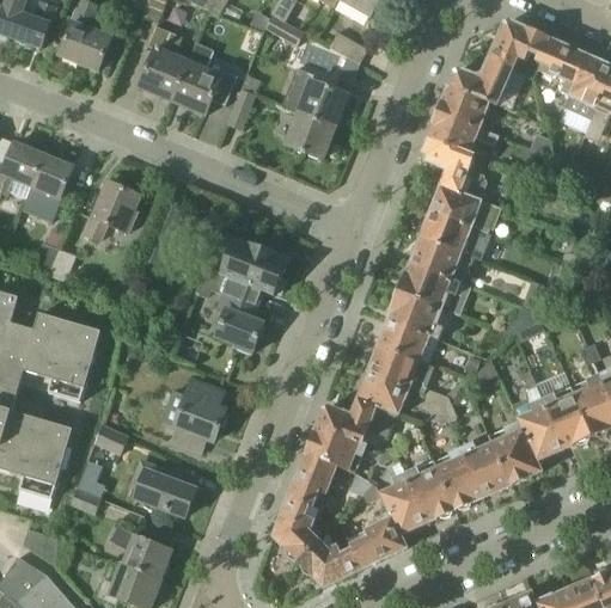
[(35,17),(22,13),(25,0),(5,0),(4,6),(2,6),(0,13),(0,36),(7,40),(8,36),(41,48),(49,23),(55,6),(41,1),(35,17)]
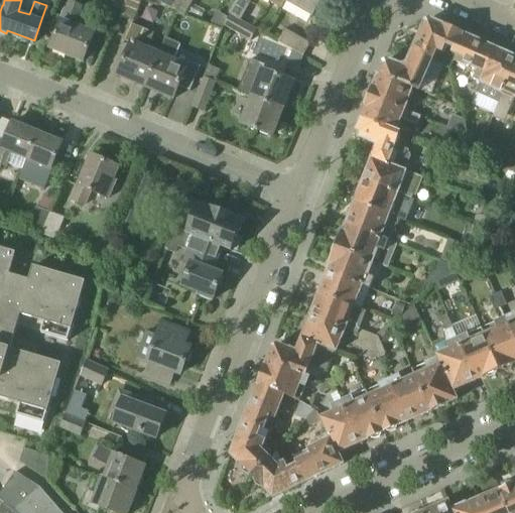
[(60,18),(49,46),(69,53),(71,50),(84,55),(82,58),(83,59),(94,31),(74,23),(82,3),(75,0),(69,0),(61,18),(60,18)]
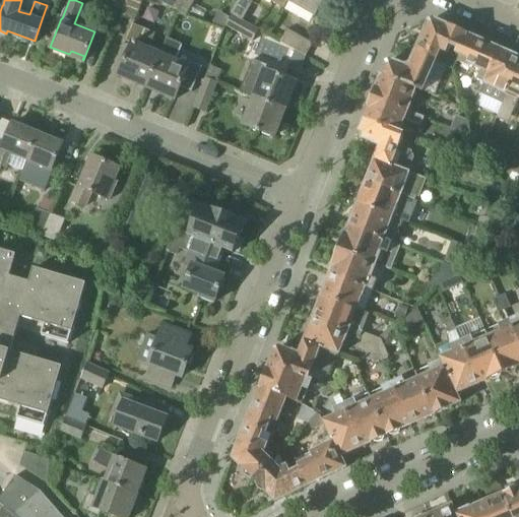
[(121,8),(124,0),(112,0),(111,4),(121,8)]
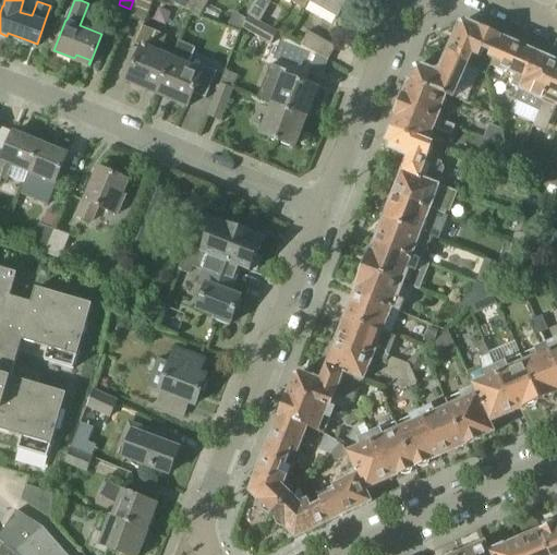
[(133,0),(130,9),(131,9),(130,13),(144,19),(152,0),(133,0)]
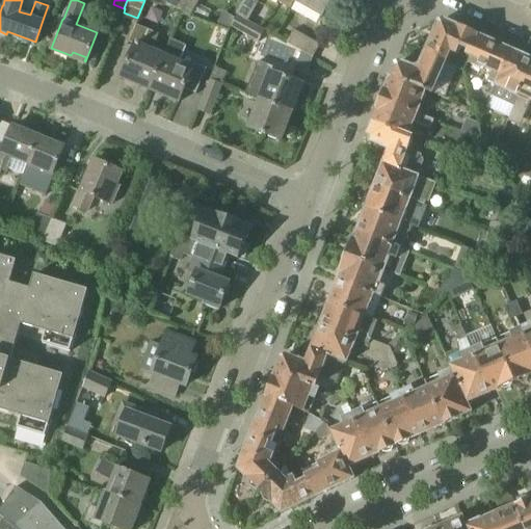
[(180,0),(177,6),(190,11),(196,0),(180,0)]
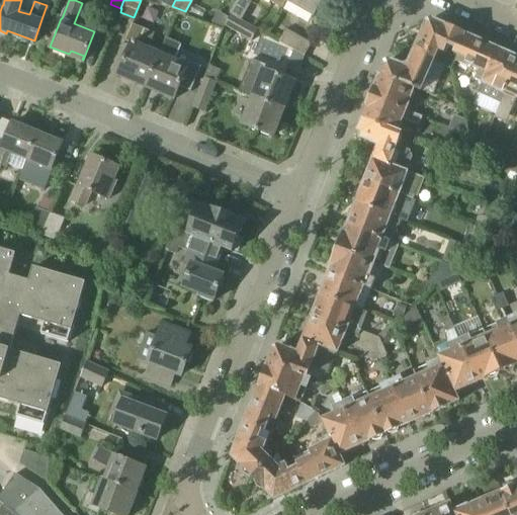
[(235,0),(229,11),(231,12),(241,18),(250,3),(245,0),(235,0)]
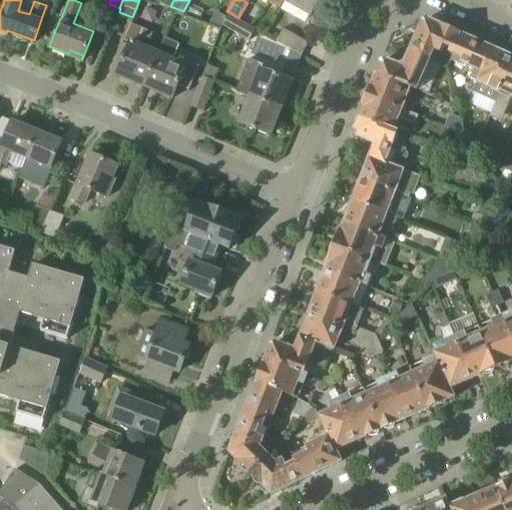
[(284,0),(310,14),(317,0),(284,0)]
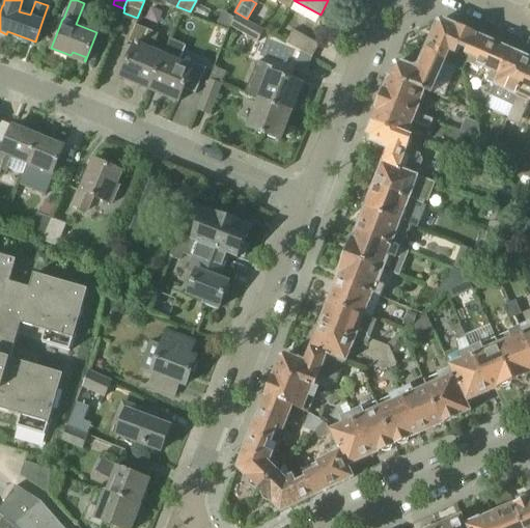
[(113,4),(109,12),(121,18),(123,12),(124,8),(123,8),(113,4)]
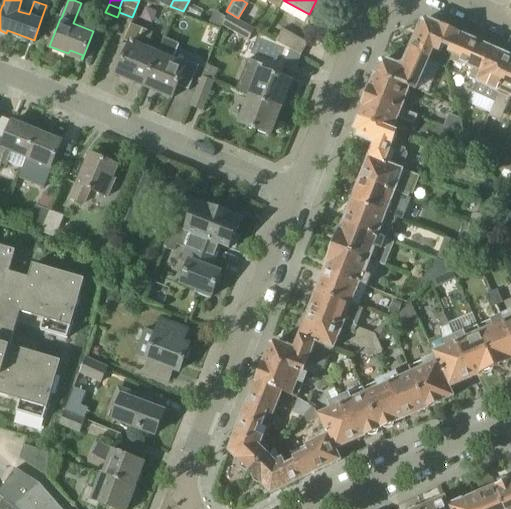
[(248,39),(249,36),(254,27),(238,18),(228,12),(221,24),(248,39)]
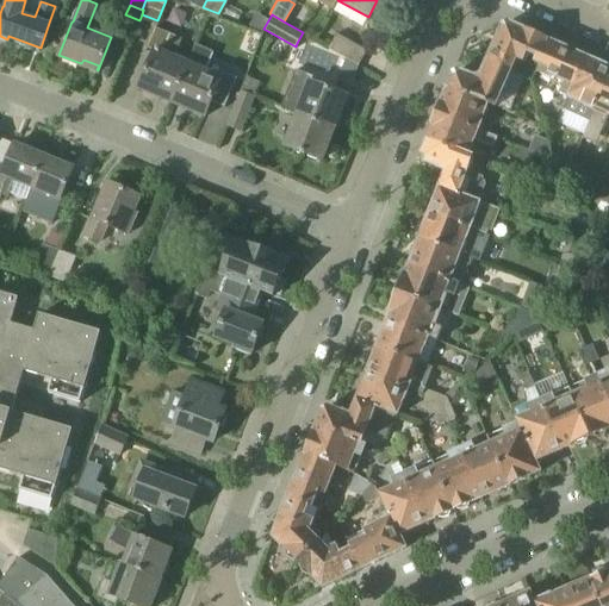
[(536,55),(545,37),(509,20),(502,23),(488,56),(511,67),(516,56),(523,60),(527,51),(536,55)]
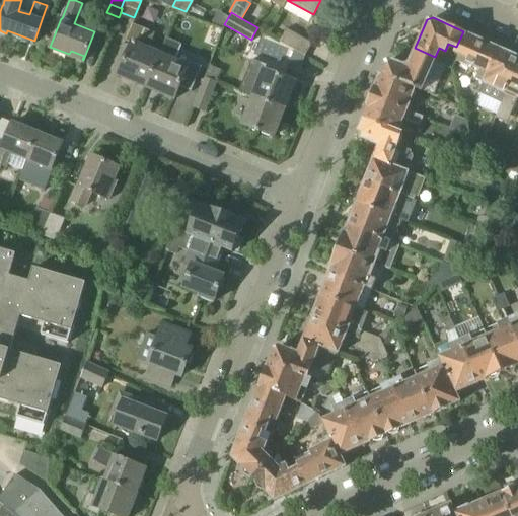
[(145,85),(159,53),(148,48),(155,31),(132,21),(124,39),(131,42),(118,74),(145,85)]
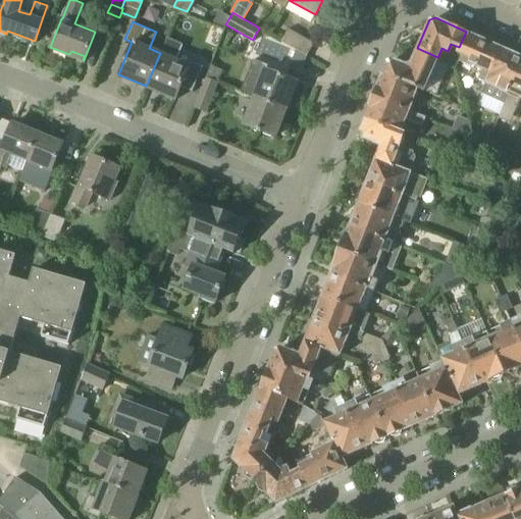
[(288,28),(280,40),(307,54),(313,42),(288,28)]
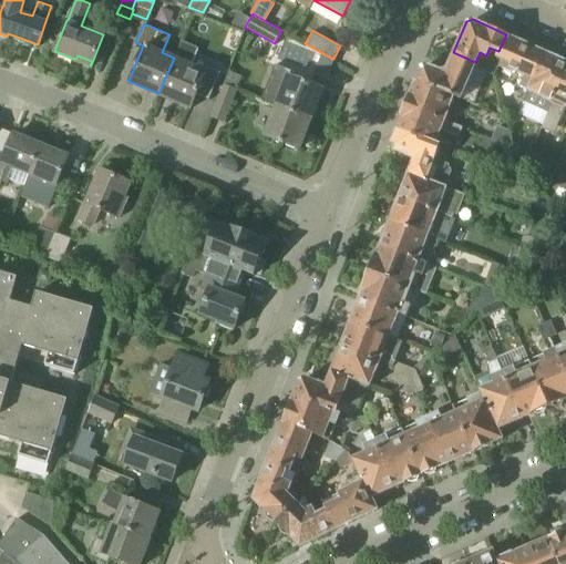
[(527,88),(544,51),(506,34),(498,51),(496,55),(501,58),(497,67),(510,72),(511,68),(524,73),(518,84),(527,88)]
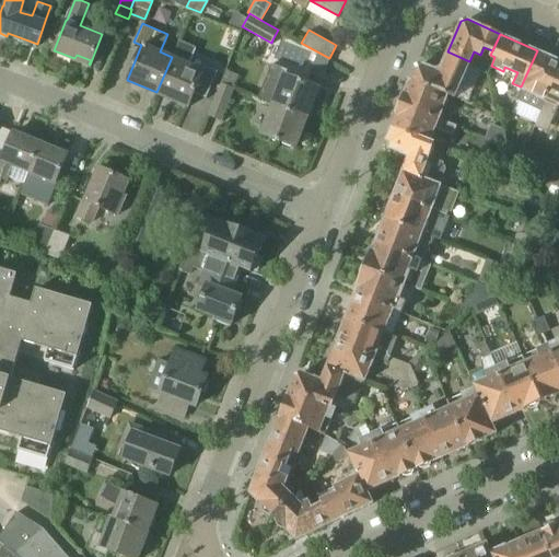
[(202,69),(187,64),(195,45),(179,38),(172,57),(156,92),(187,105),(194,91),(202,69)]
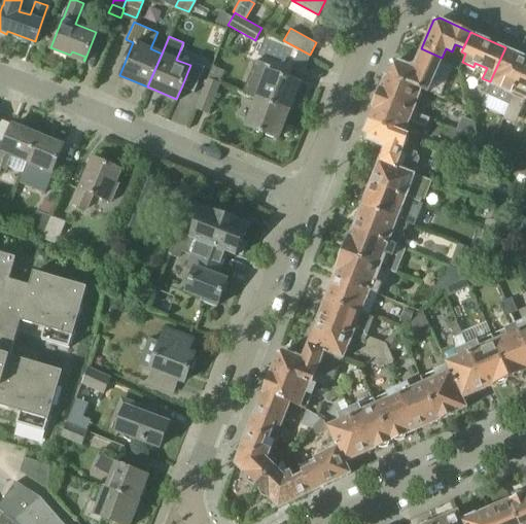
[(490,81),(486,92),(509,102),(525,63),(525,56),(505,47),(490,81)]
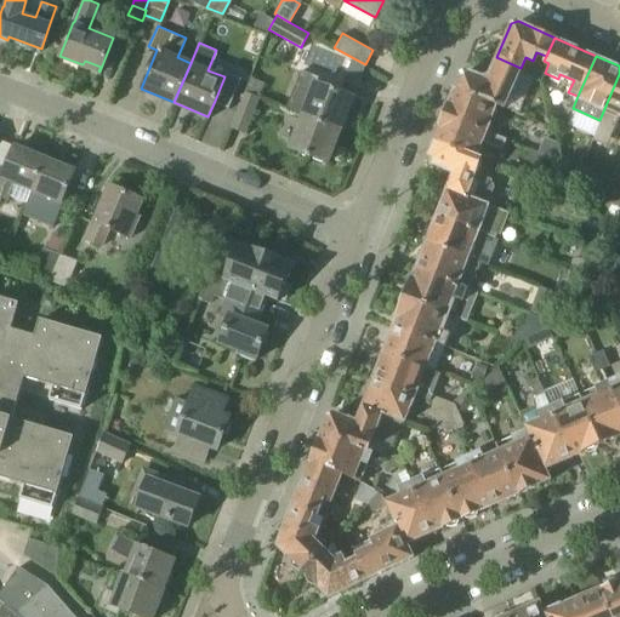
[(504,106),(521,68),(496,57),(489,74),(483,76),(467,69),(460,73),(455,86),(454,87),(496,103),(504,106)]
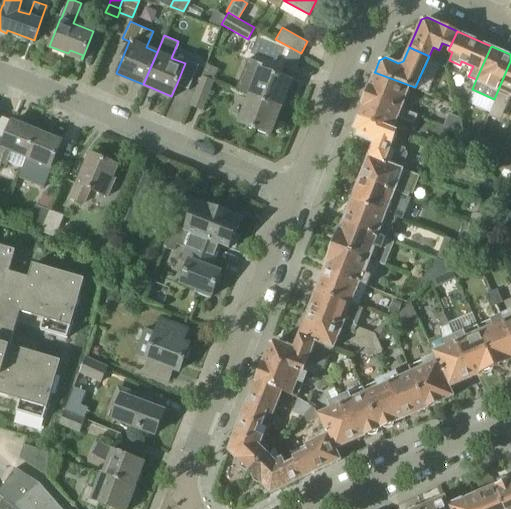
[(249,94),(280,106),(281,103),(282,103),(286,94),(285,93),(290,78),(261,67),(263,62),(247,56),(236,87),(250,93),(249,94)]
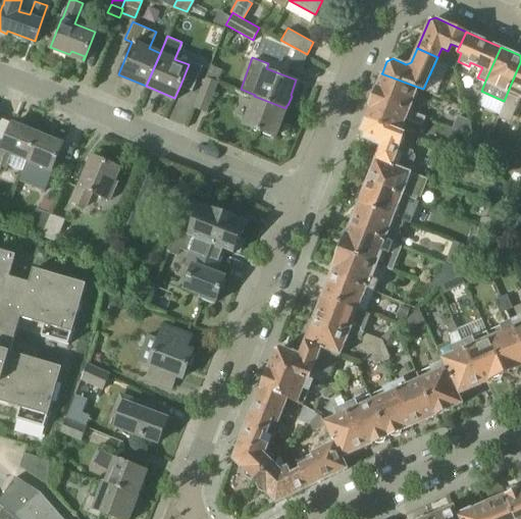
[(189,64),(180,85),(192,90),(202,64),(191,59),(189,64)]
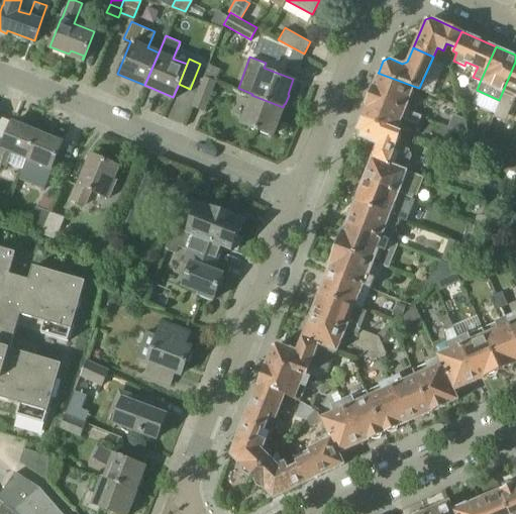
[(515,62),(499,100),(493,114),(505,120),(515,96),(515,62)]
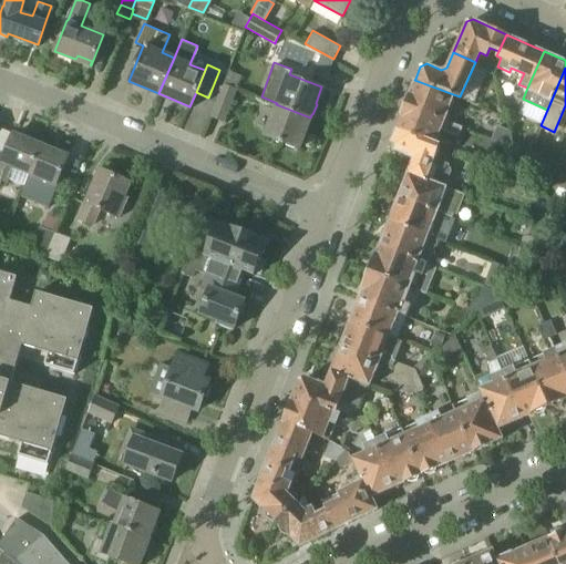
[(448,108),(453,94),(414,80),(405,103),(445,119),(449,108),(448,108)]
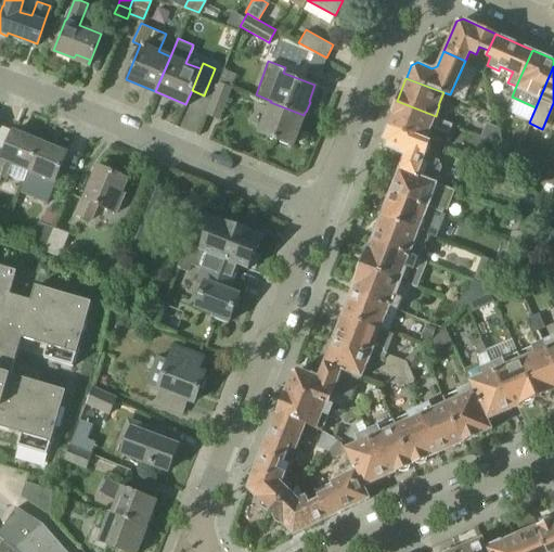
[(218,80),(206,113),(219,117),(231,86),(218,80)]
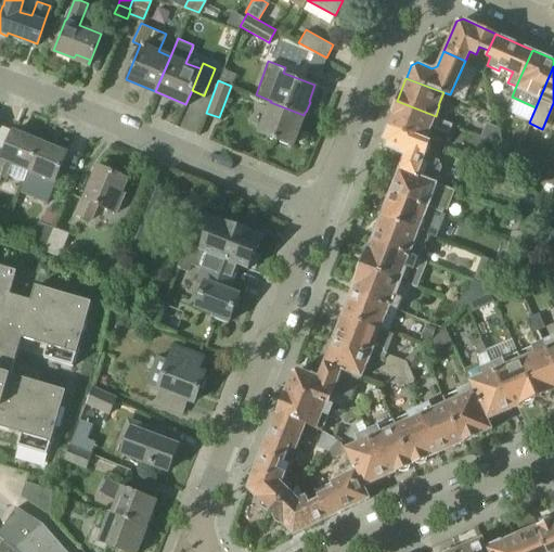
[(452,123),(436,116),(397,101),(388,124),(425,139),(430,125),(449,132),(452,123)]
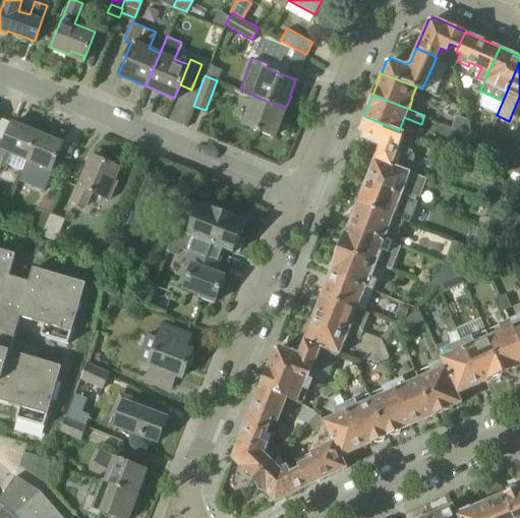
[(275,135),(285,108),(253,96),(243,123),(275,135)]
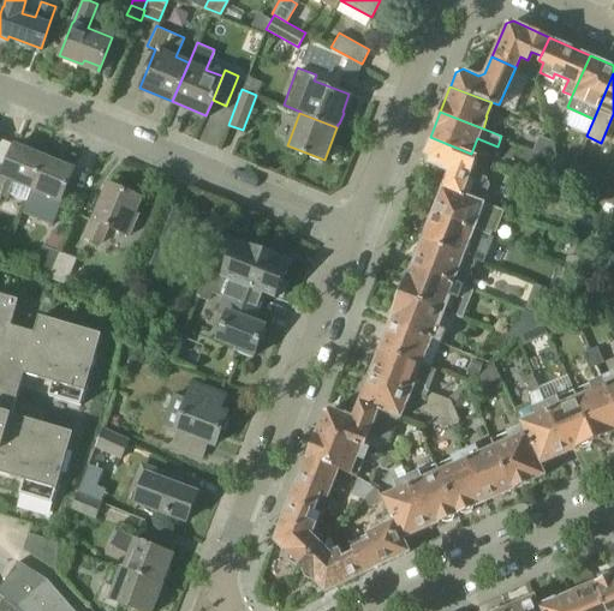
[(558,159),(554,139),(538,135),(534,148),(543,153),(558,159)]
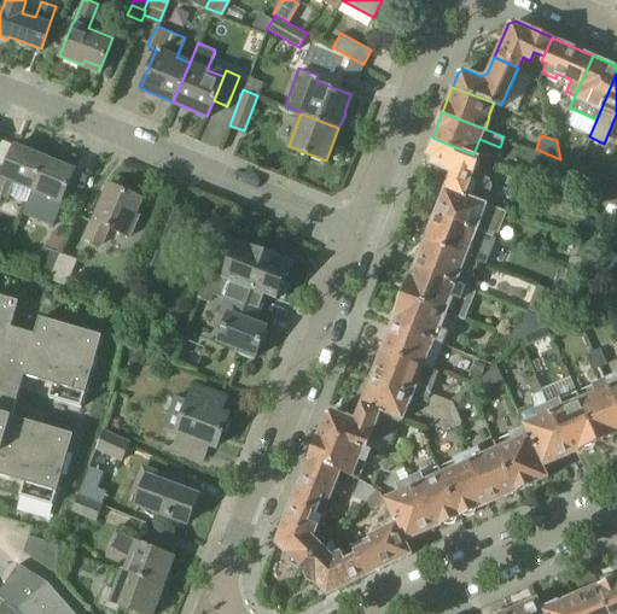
[(450,171),(446,186),(485,200),(493,183),(489,176),(473,170),(478,156),(473,155),(432,138),(431,140),(426,155),(429,162),(443,168),(450,171)]
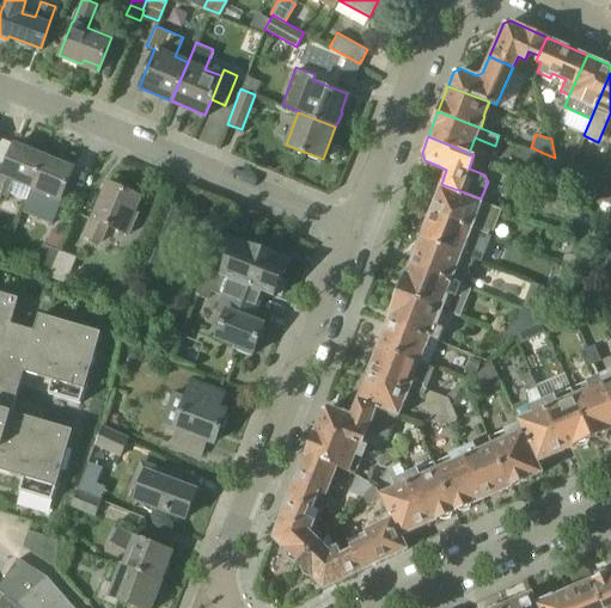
[(31,186),(43,154),(13,142),(0,173),(1,173),(0,176),(0,194),(6,196),(13,179),(31,186)]
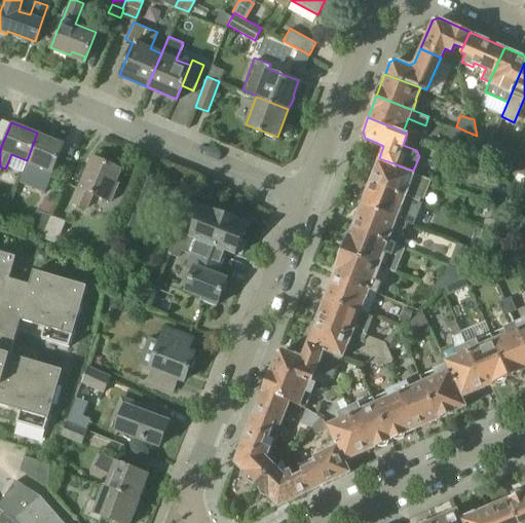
[(37,133),(27,160),(21,175),(34,180),(32,185),(44,190),(52,171),(52,170),(63,143),(37,133)]
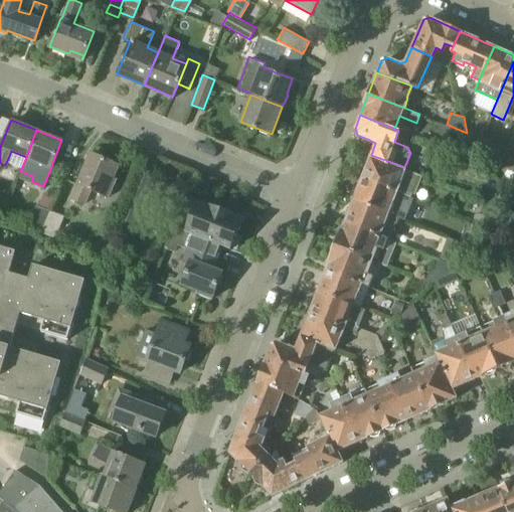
[(493,169),(501,150),(493,147),(491,153),(477,147),(493,169)]
